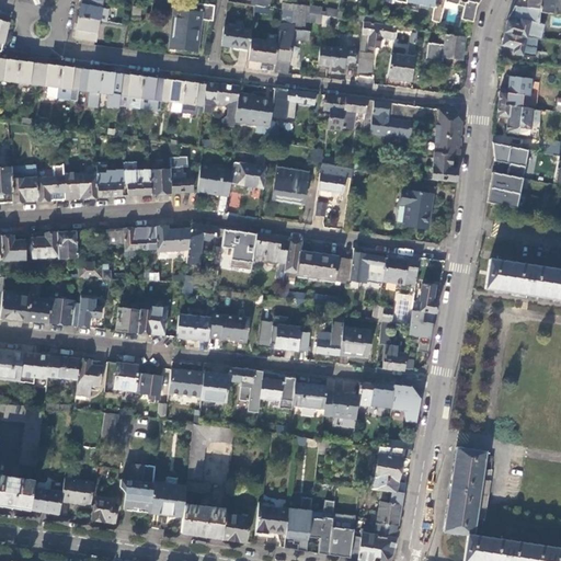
[(102,0),(81,0),(80,8),(79,16),(99,21),(101,11),(102,0)]
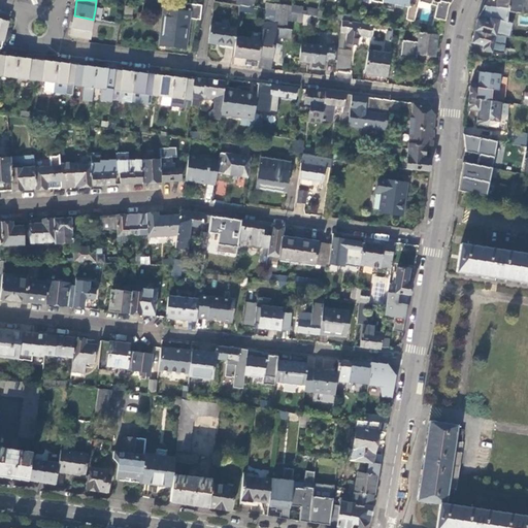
[(406,19),(413,21),(416,0),(434,3),(431,23),(427,22),(426,33),(437,34),(441,35),(447,11),(448,7),(451,0),(408,0),(408,7),(406,19)]
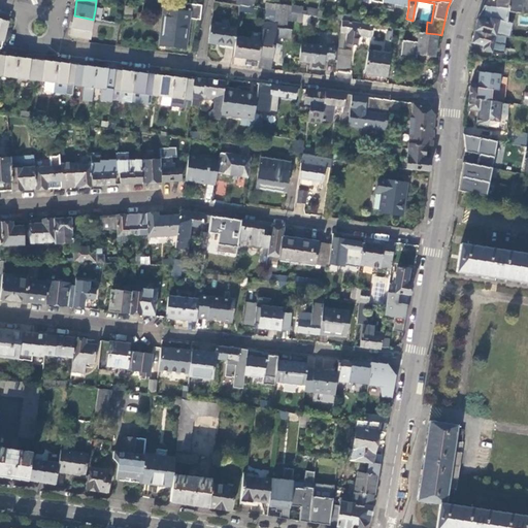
[(486,0),(484,5),(508,8),(508,11),(520,13),(522,0),(486,0)]
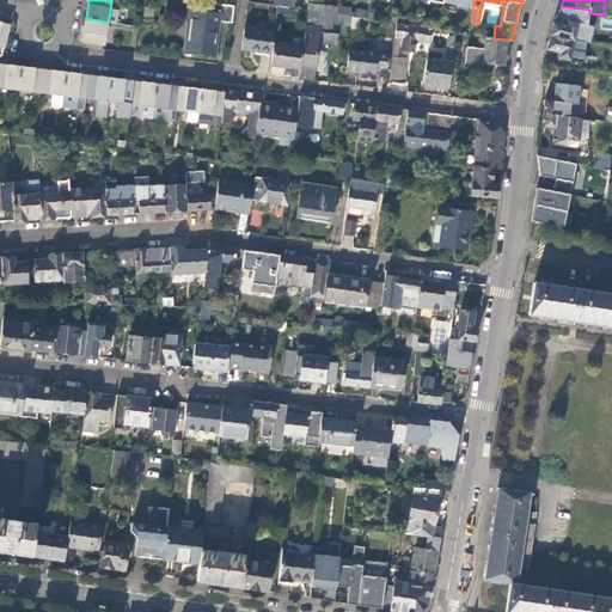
[(220,22),(231,23),(233,6),(212,4),(210,12),(189,10),(184,53),(215,56),(220,22)]
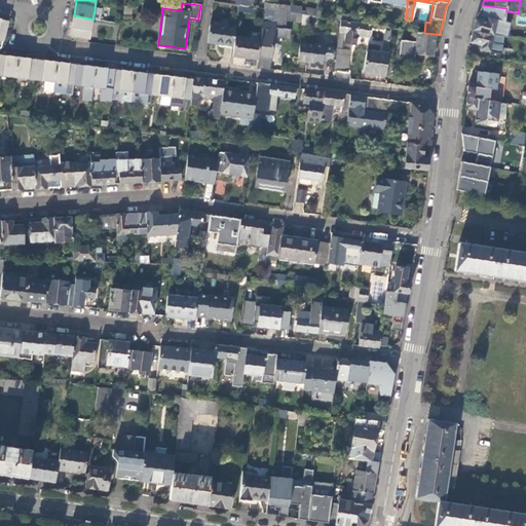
[(264,8),(265,8),(288,12),(290,12),(291,7),(265,3),(264,8)]
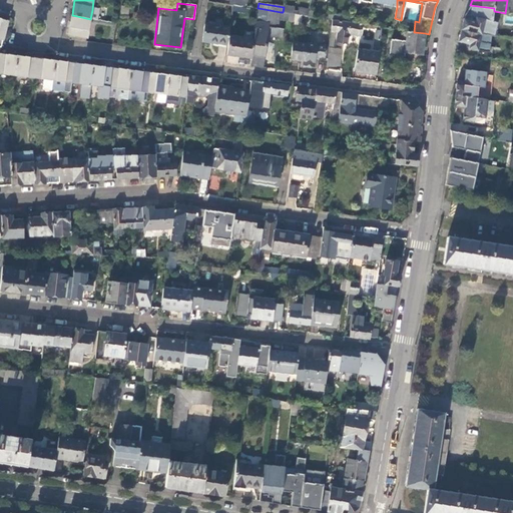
[(293,7),(284,5),(284,7),(283,12),(295,14),(298,14),(298,12),(293,11),(293,7)]
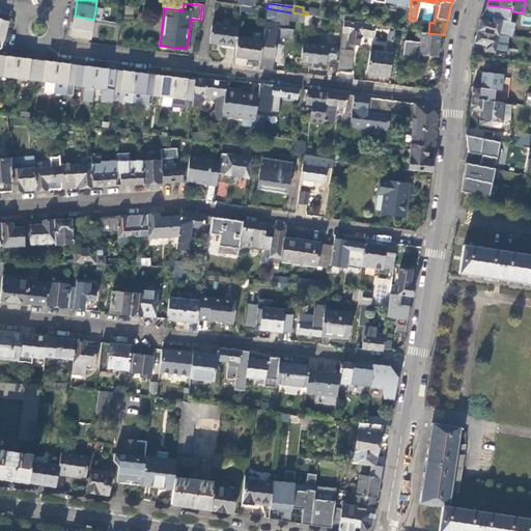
[(505,20),(510,18),(511,11),(511,8),(486,5),(481,15),(492,17),(491,21),(479,19),(478,25),(477,30),(503,36),(505,26),(500,25),(502,19),(505,20)]
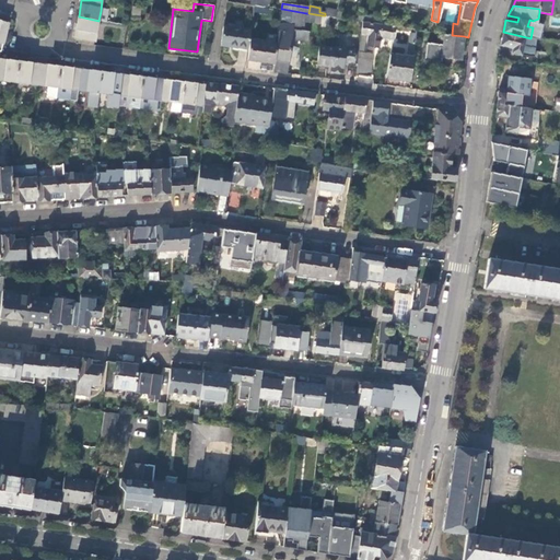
[(282,9),(273,71),(287,73),(292,38),(308,41),(310,31),(304,31),(306,13),(282,9)]
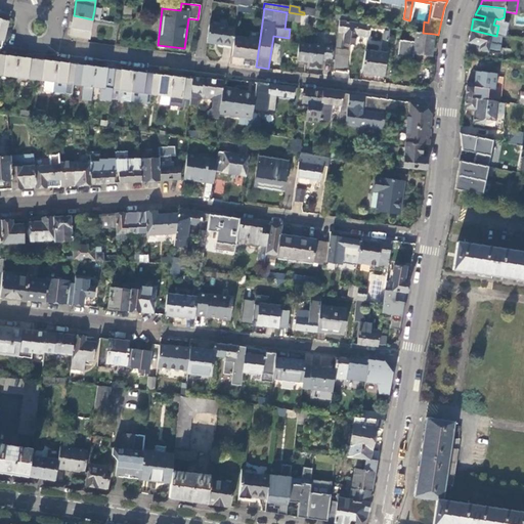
[(92,19),(74,15),(72,26),(70,35),(88,39),(92,19)]
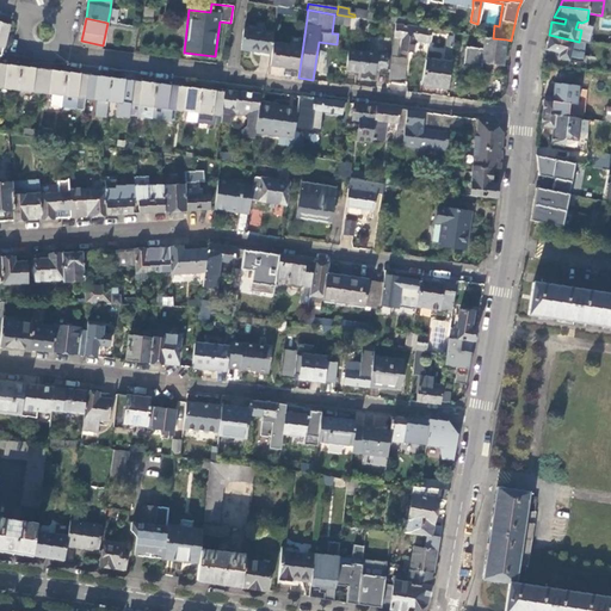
[(382,22),(366,19),(365,29),(381,31),(382,22)]
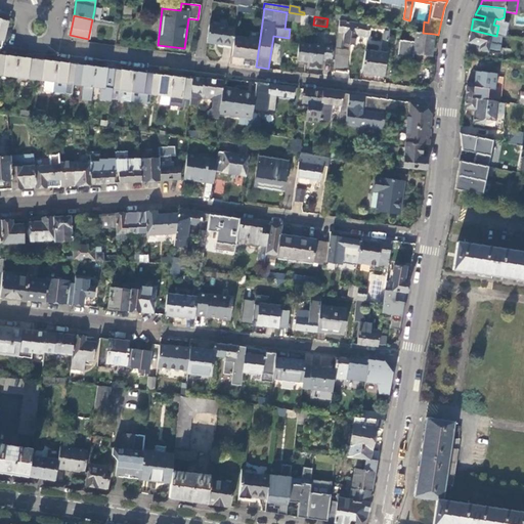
[(345,20),(340,20),(336,49),(340,50),(342,34),(345,34),(344,44),(355,46),(356,36),(366,37),(368,25),(366,24),(355,23),(345,20)]
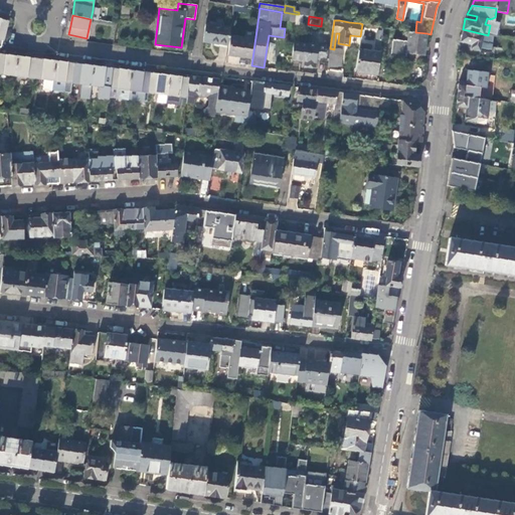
[(205,24),(203,41),(228,45),(230,27),(205,24)]
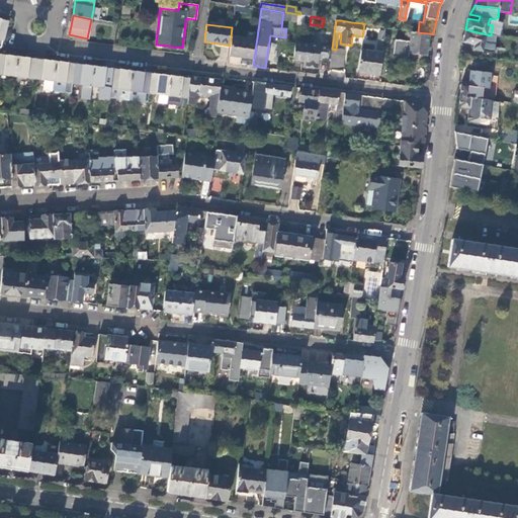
[(385,27),(371,25),(364,24),(362,36),(362,38),(379,41),(383,42),(385,27)]
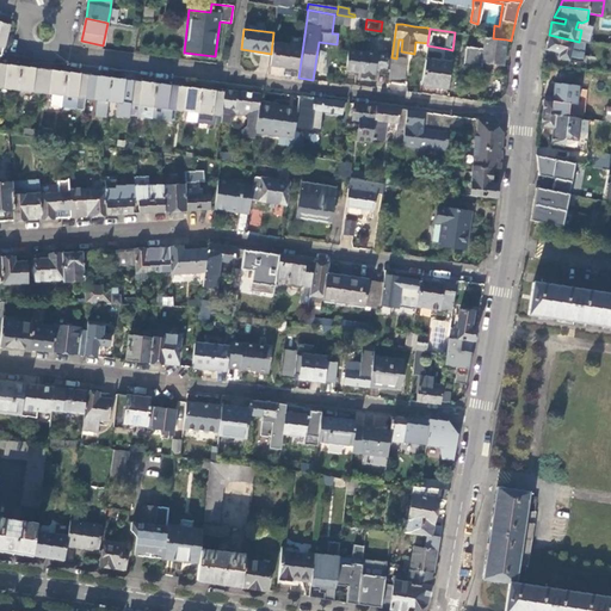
[(585,53),(587,42),(579,42),(549,35),(548,41),(545,49),(560,51),(559,57),(569,60),(572,60),(585,61),(585,53)]
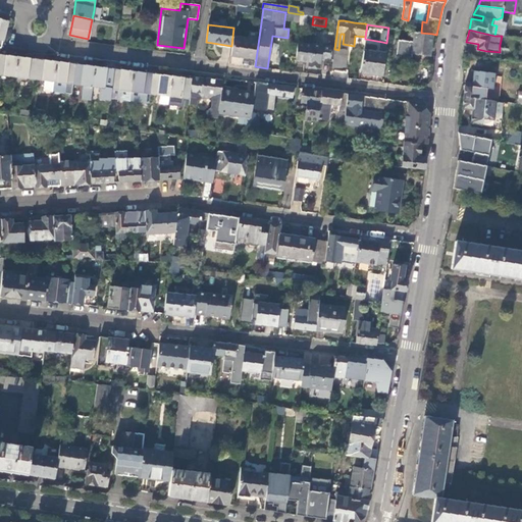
[(421,33),(414,32),(413,41),(398,40),(396,56),(411,57),(412,53),(429,55),(430,47),(432,34),(421,33)]
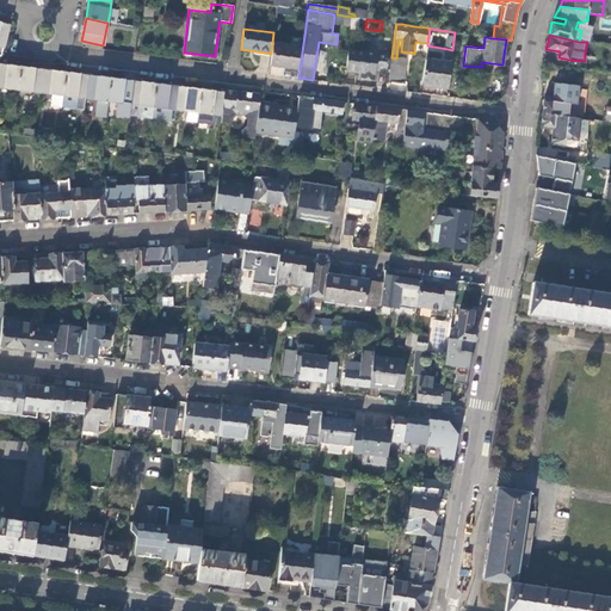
[(270,65),(298,69),(302,45),(273,42),(270,65)]
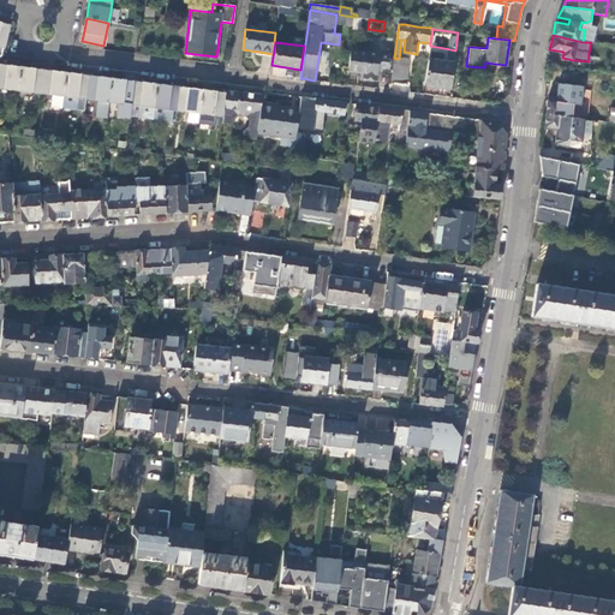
[(388,70),(389,55),(384,55),(386,51),(377,49),(377,54),(350,51),(348,71),(364,73),(364,77),(376,79),(377,69),(388,70)]
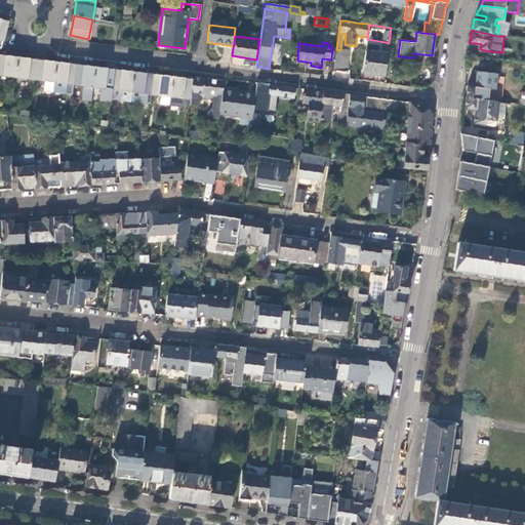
[(274,43),(272,62),(279,63),(281,44),(274,43)]
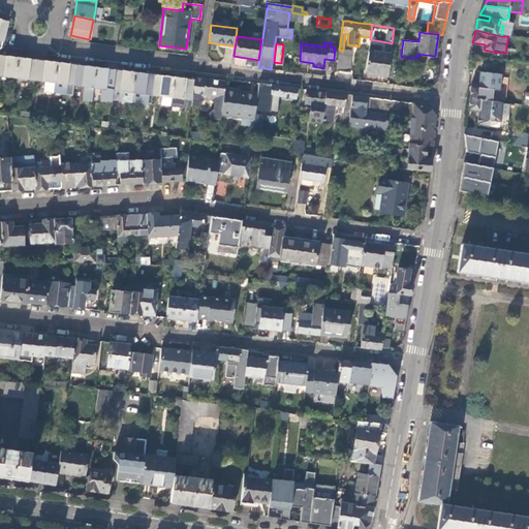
[(506,53),(495,52),(494,58),(505,59),(508,59),(509,47),(506,45),(506,53)]
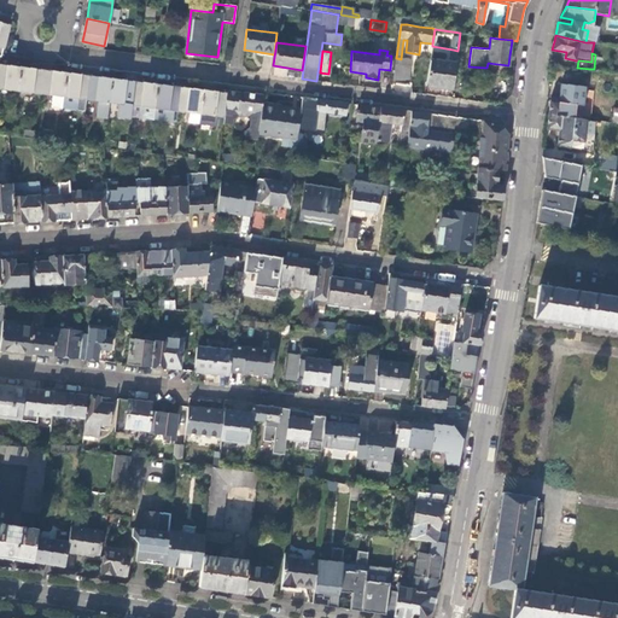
[(429,60),(425,86),(453,89),(456,63),(429,60)]
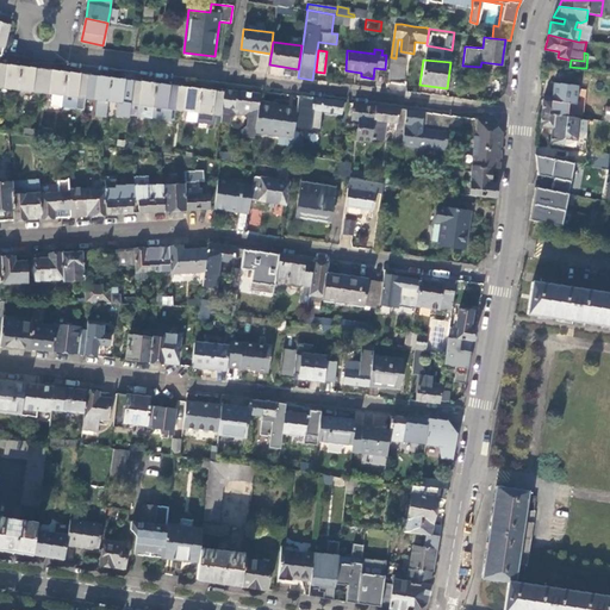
[(0,87),(17,89),(19,68),(6,66),(0,64),(0,87)]
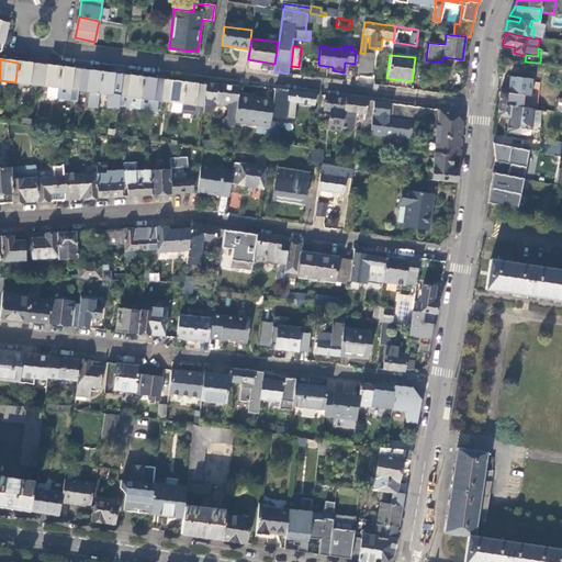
[(359,59),(357,75),(371,77),(373,62),(359,59)]
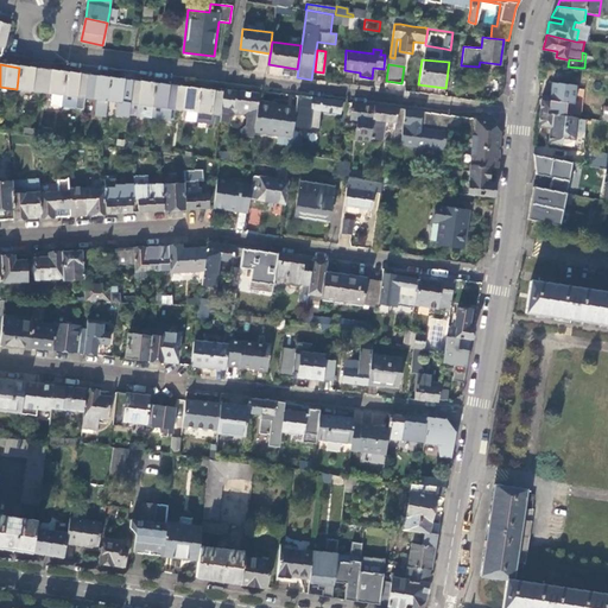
[(39,92),(42,70),(30,69),(19,68),(17,89),(39,92)]
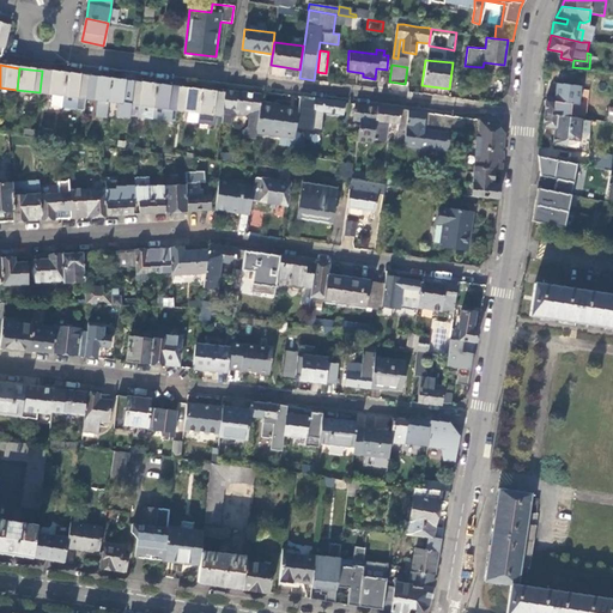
[(62,96),(65,73),(52,72),(42,71),(40,92),(50,93),(49,107),(60,108),(62,96)]
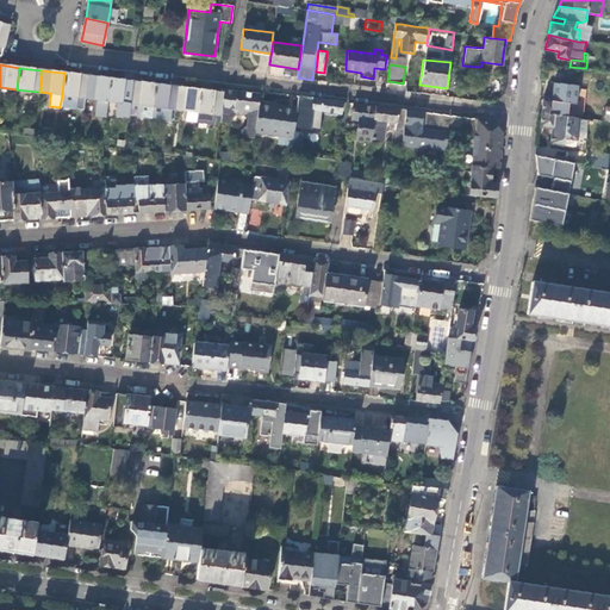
[(85,98),(87,76),(75,74),(64,73),(62,95),(85,98)]
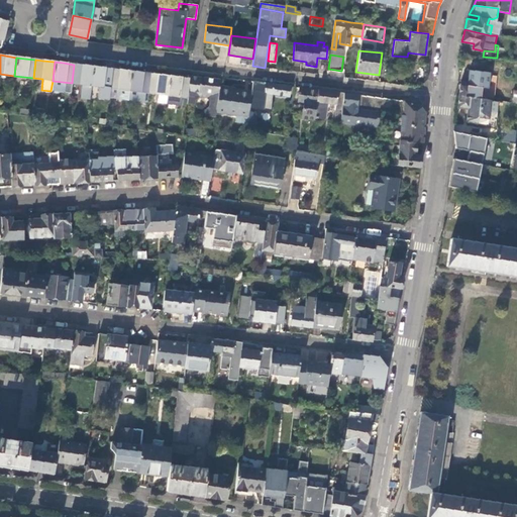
[(90,85),(93,67),(82,66),(74,65),(72,83),(90,85)]
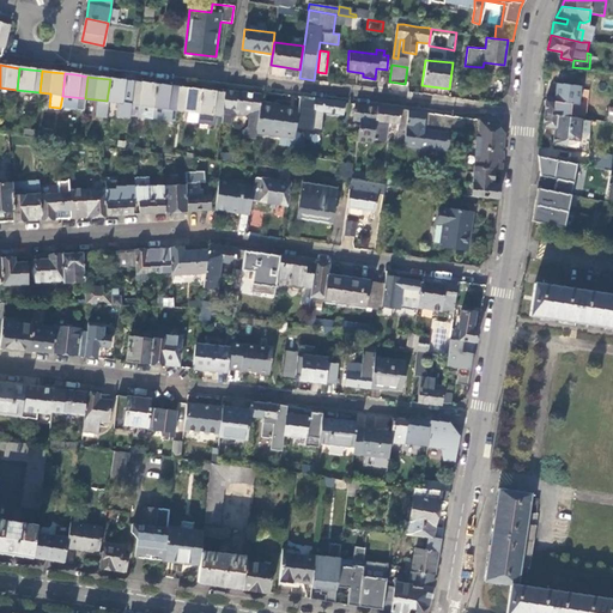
[(129,103),(132,82),(121,80),(110,79),(107,101),(129,103)]
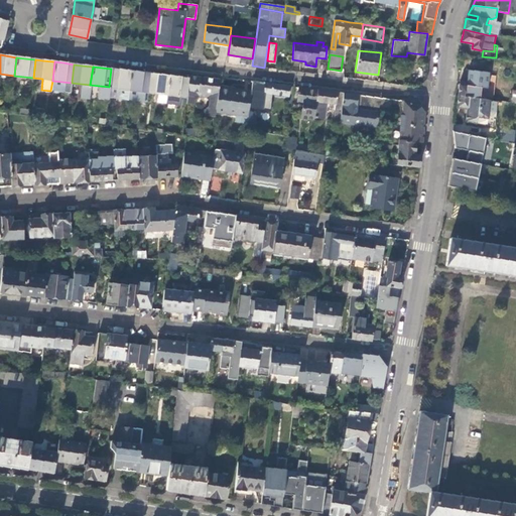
[(128,90),(130,71),(123,70),(111,69),(109,87),(128,90)]
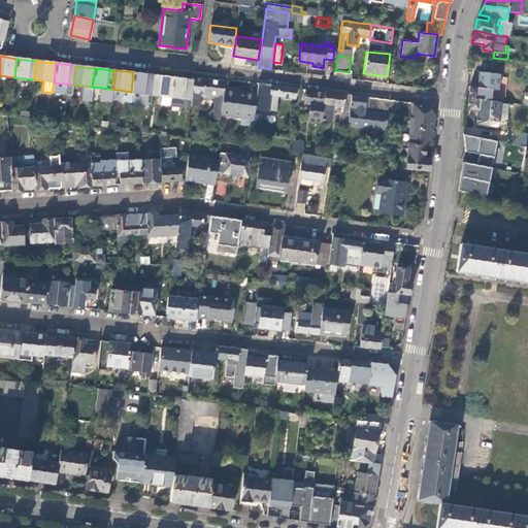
[(470,86),(469,98),(490,99),(492,89),(495,89),(498,89),(500,73),(481,71),(480,79),(477,87),(470,86)]
